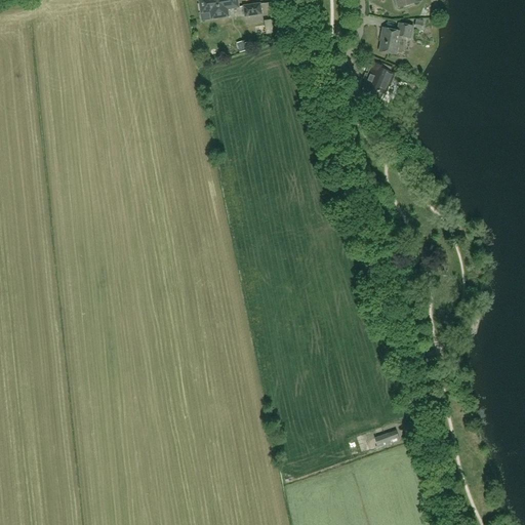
[(199,0),(201,13),(214,11),(215,18),(229,16),(228,9),(239,8),(237,0),(199,0)]
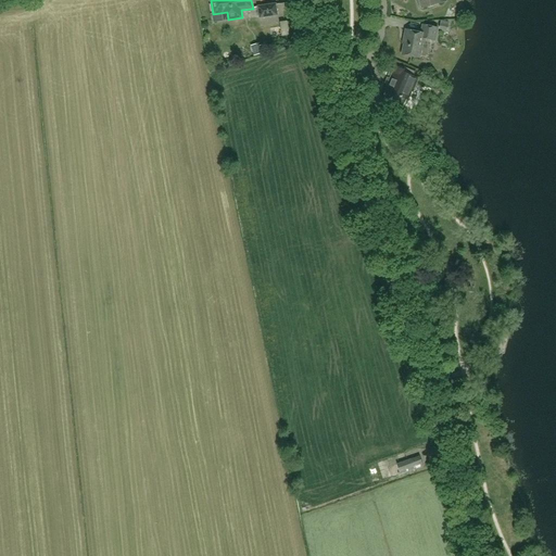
[(276,4),(258,7),(260,17),(277,15),(276,4)]
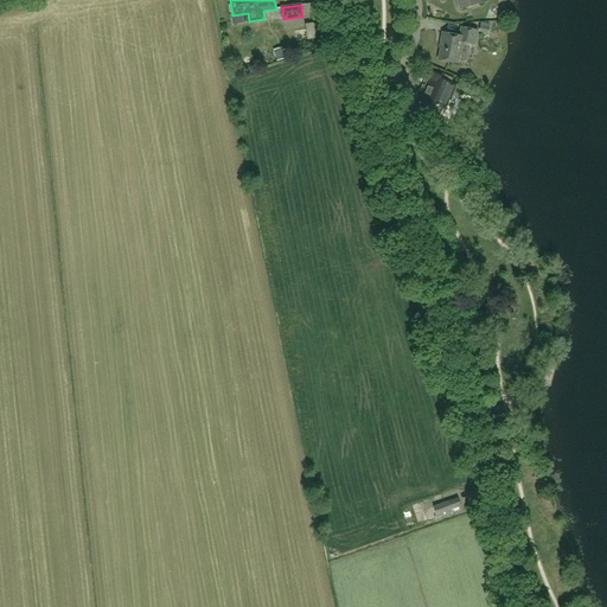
[(487,34),(490,24),(481,23),(479,32),(487,34)]
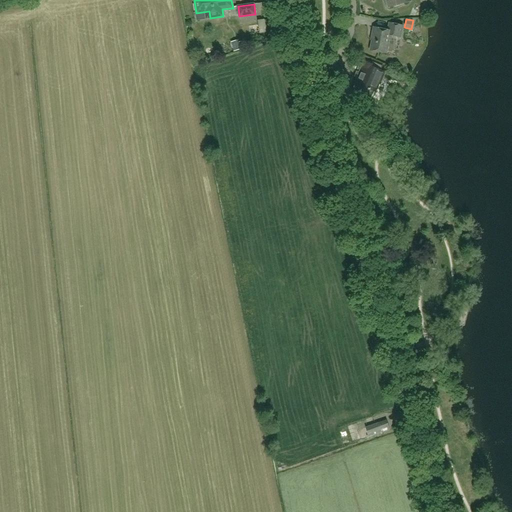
[(256,33),(264,33),(263,22),(255,23),(256,33)]
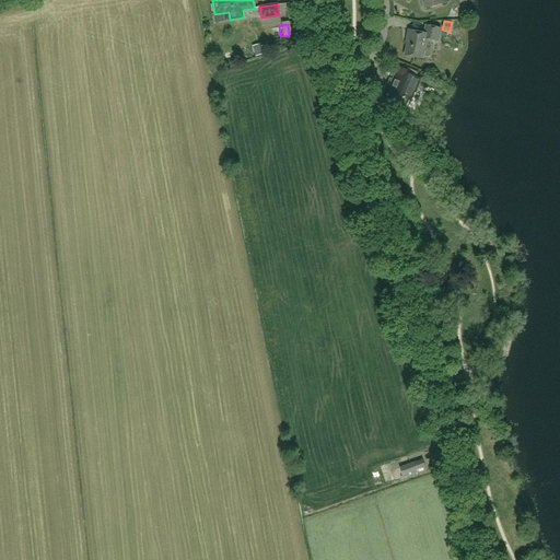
[(441,28),(426,25),(424,33),(408,30),(406,39),(408,39),(405,55),(422,59),(427,38),(439,42),(441,28)]
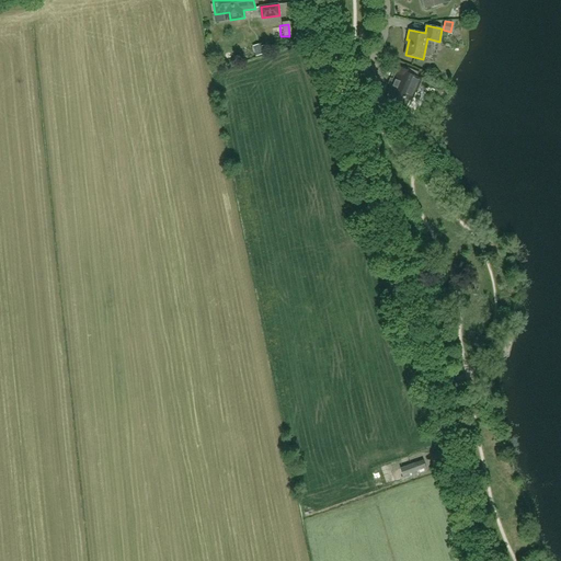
[(261,44),(253,46),(256,56),(266,53),(264,45),(262,46),(261,44)]
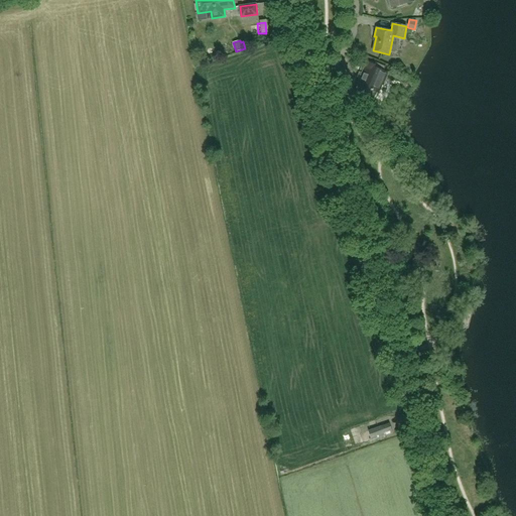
[(367,60),(356,87),(364,90),(362,96),(363,97),(364,98),(365,99),(366,100),(368,101),(369,101),(371,101),(372,102),(373,101),(377,93),(378,94),(382,85),(383,85),(388,73),(384,71),(385,67),(376,62),(375,65),(367,60)]
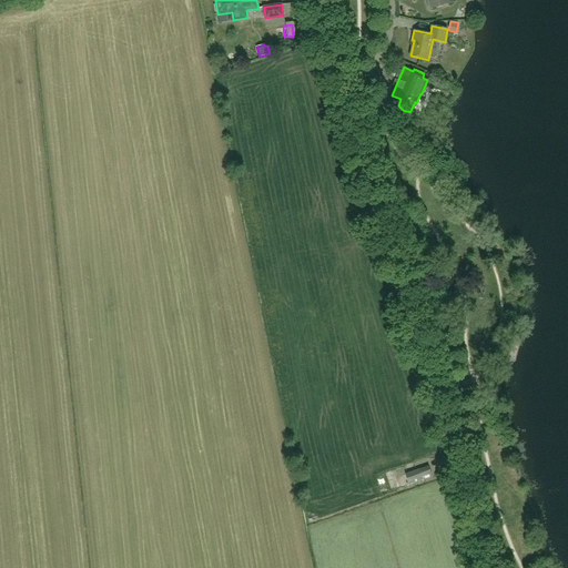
[(435,133),(430,129),(429,131),(427,129),(423,134),(430,140),(435,133)]
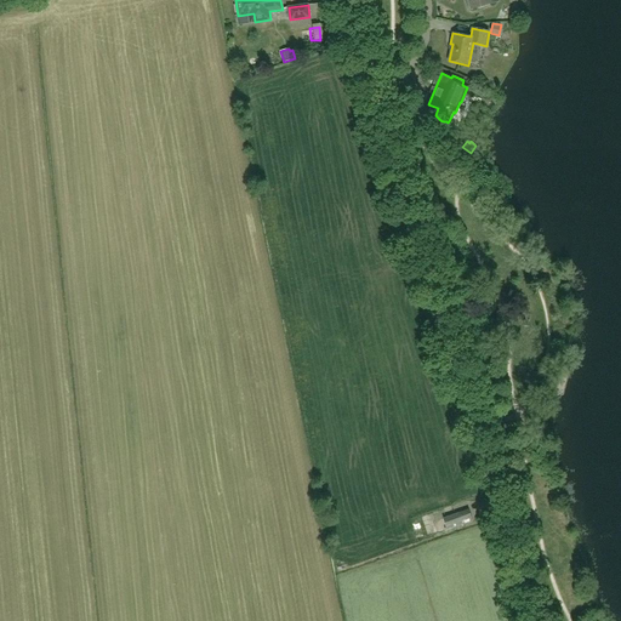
[(427,511),(419,514),(425,533),(433,530),(427,511)]
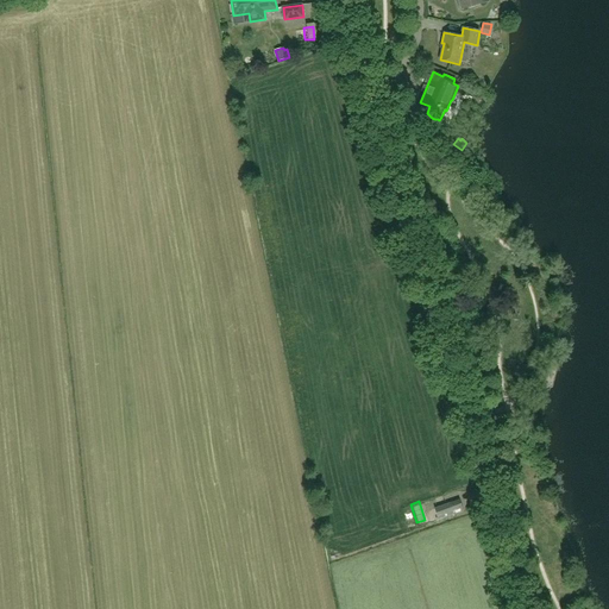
[(459,501),(434,509),(437,519),(463,510),(459,501)]
